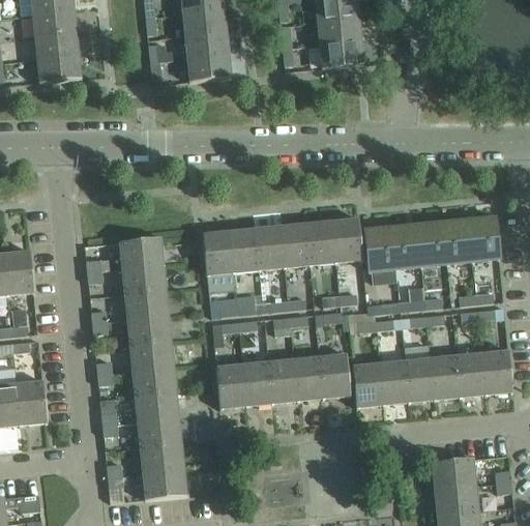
[(30,0),(32,17),(74,12),(72,0),(30,0)]
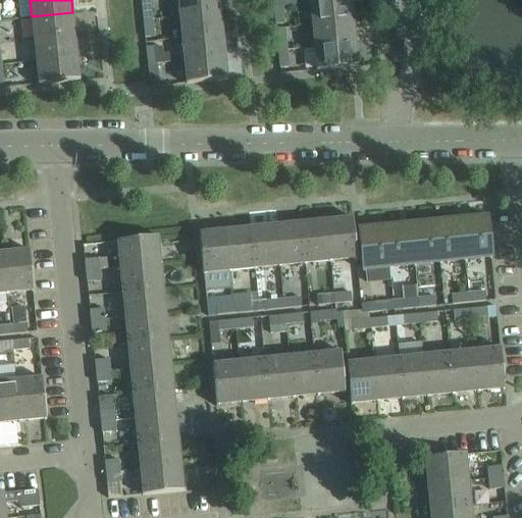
[(143,17),(152,16),(151,0),(141,0),(143,17)]
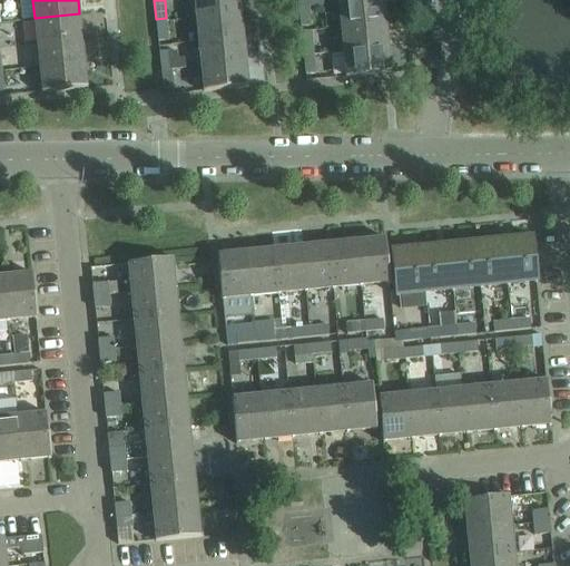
[(241,12),(239,0),(194,0),(196,17),(241,12)]
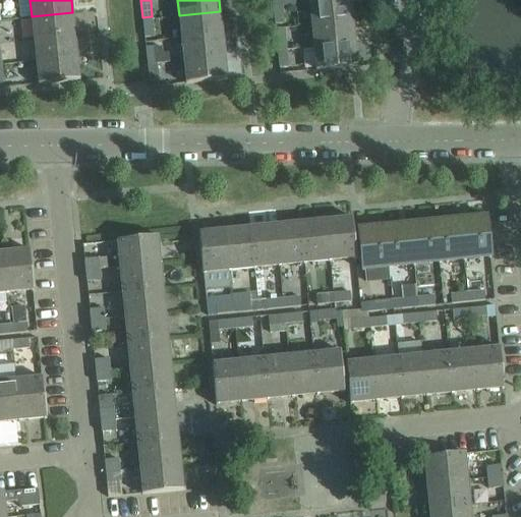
[(330,0),(310,2),(312,24),(352,20),(350,0),(330,0)]
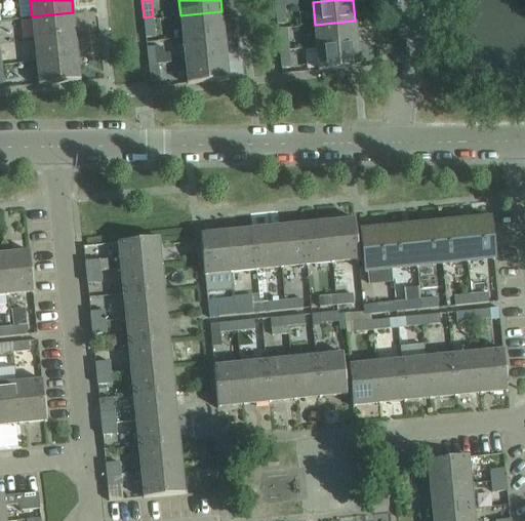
[(284,3),(275,4),(277,21),(286,19),(284,3)]
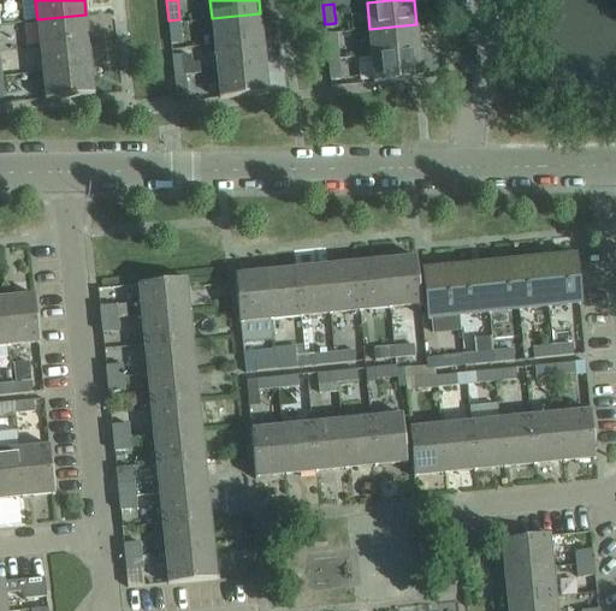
[(262,39),(260,13),(212,18),(215,43),(262,39)]
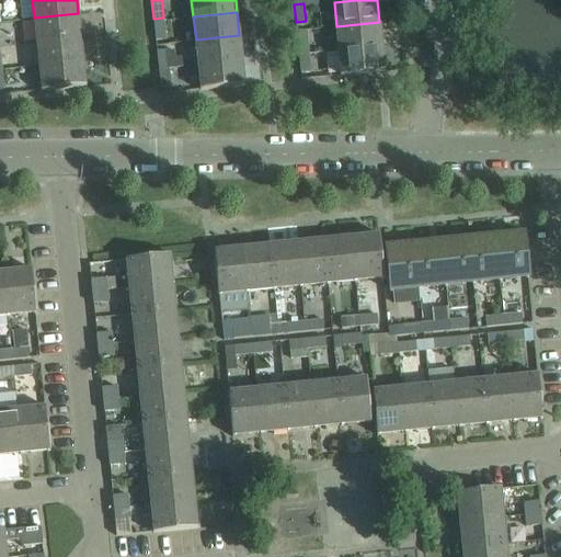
[(78,13),(34,18),(37,42),(80,37),(78,13)]
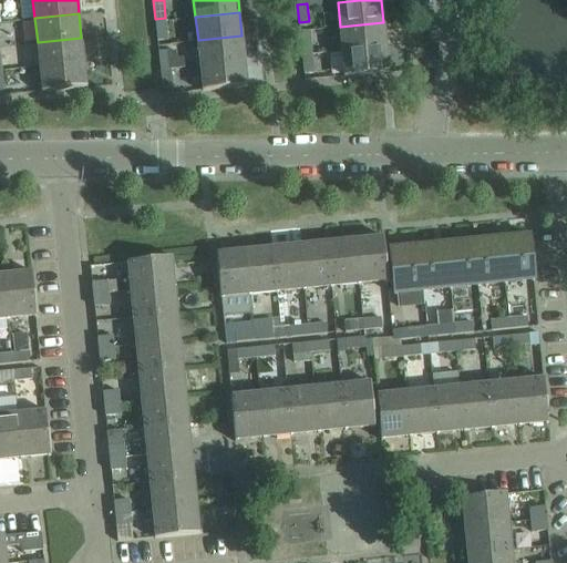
[(165,18),(155,19),(157,37),(167,36),(165,18)]
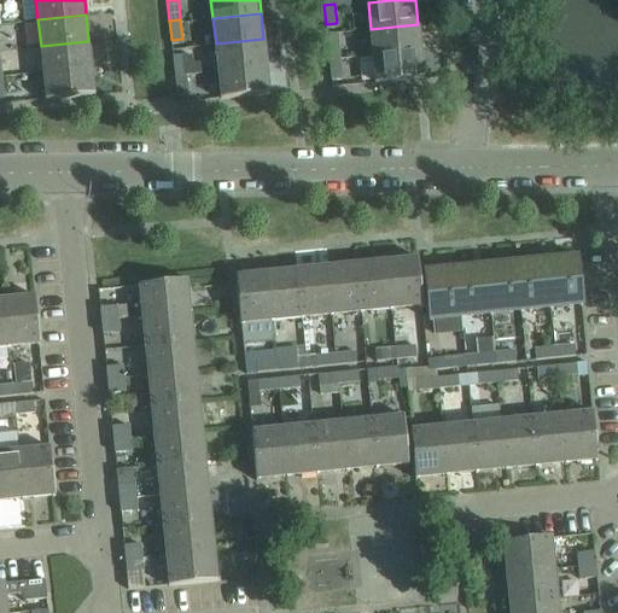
[(418,24),(371,29),(373,54),(420,50),(418,24)]
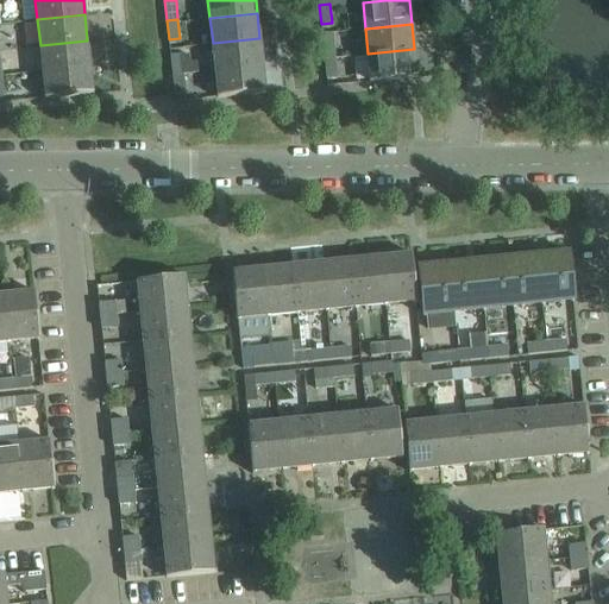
[(324,56),(336,55),(333,35),(321,36),(324,56)]
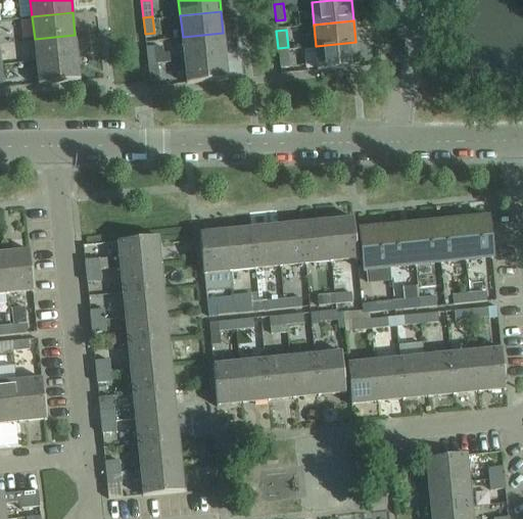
[(223,33),(183,37),(185,58),(225,54),(223,33)]
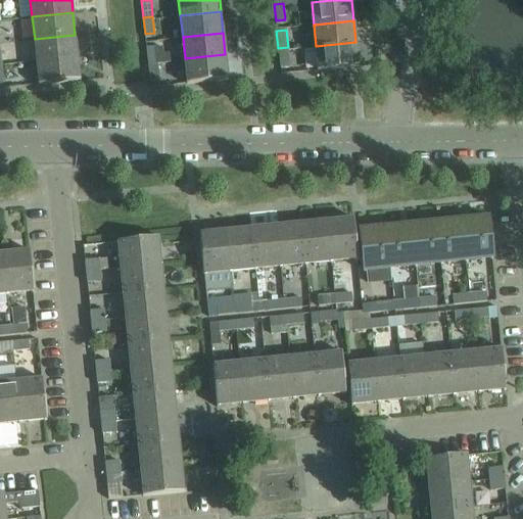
[(75,35),(35,39),(37,59),(77,55),(75,35)]
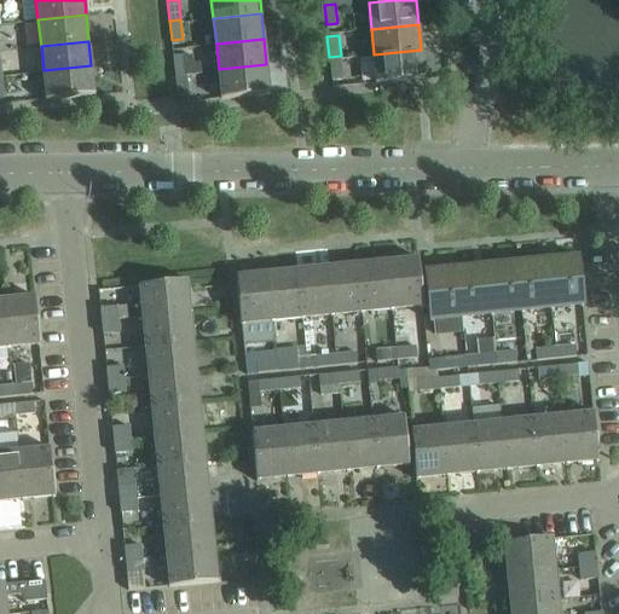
[(423,71),(421,50),(374,54),(376,76),(375,77),(375,80),(424,75),(424,71),(423,71)]
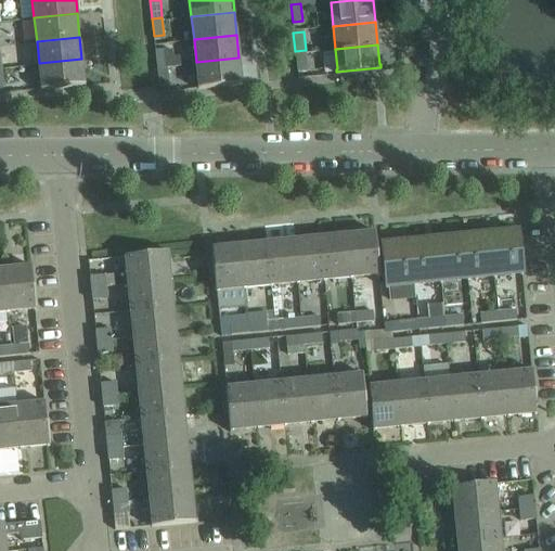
[(156,65),(167,64),(165,46),(155,47),(156,65)]
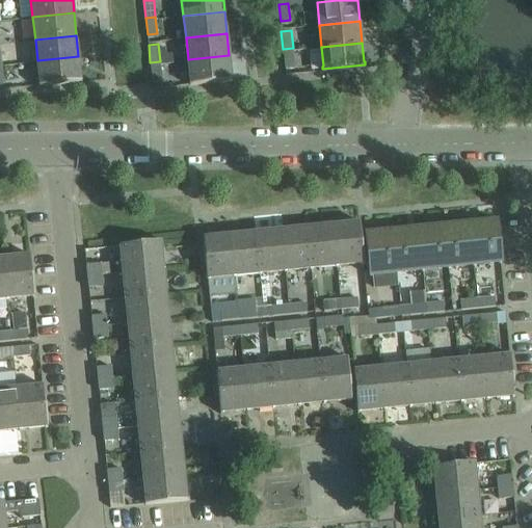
[(293,48),(283,49),(285,66),(294,64),(294,62),(304,61),(303,49),(293,50),(293,48)]
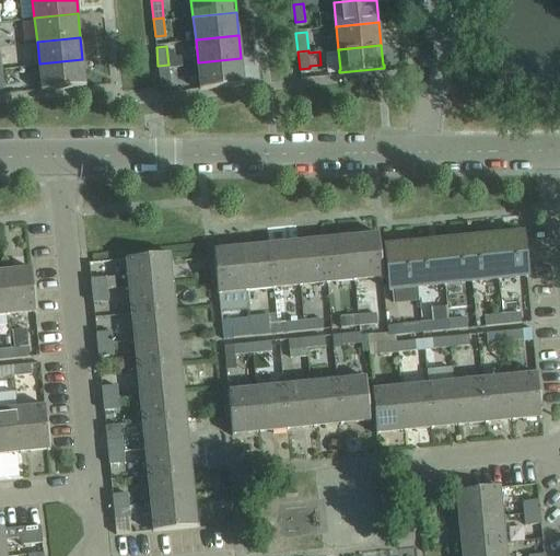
[(243,79),(241,58),(198,62),(200,83),(199,83),(199,87),(244,82),(244,79),(243,79)]
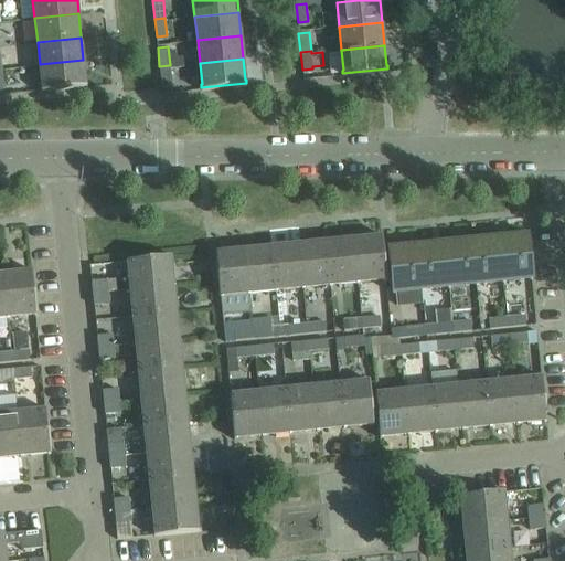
[(83,60),(40,64),(42,86),(41,86),(41,88),(86,84),(86,81),(85,81),(83,60)]
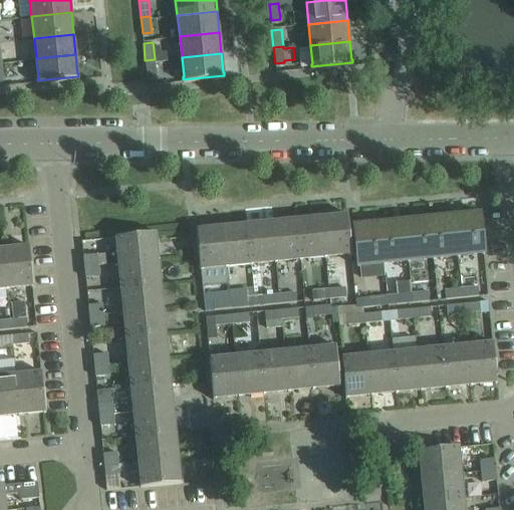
[(156,75),(155,59),(145,60),(147,76),(156,75)]
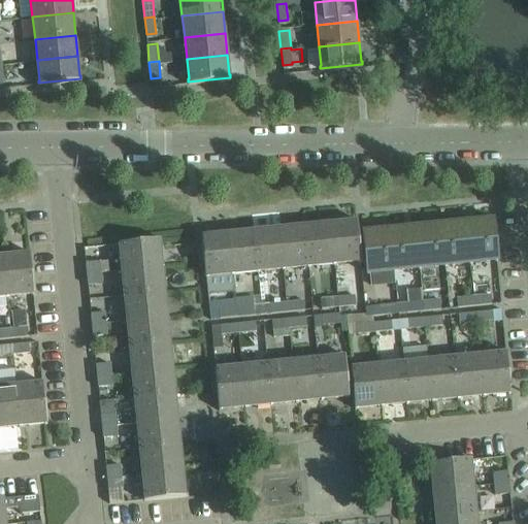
[(464,220),(468,260),(494,258),(495,259),(497,258),(493,216),(490,216),(491,217),(464,220)]
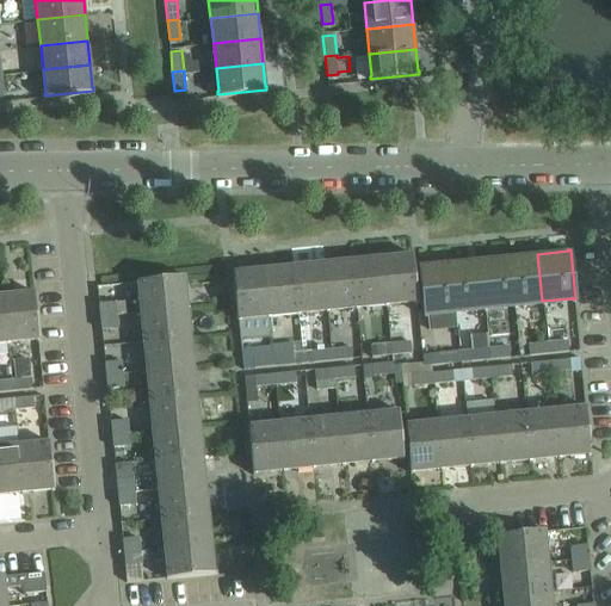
[(380,255),(384,302),(414,298),(414,300),(418,300),(413,251),(409,251),(409,252),(380,255)]
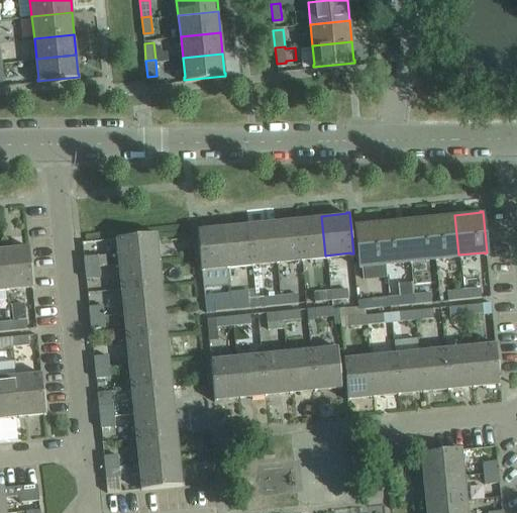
[(454,215),(430,217),(434,258),(458,254),(454,215)]
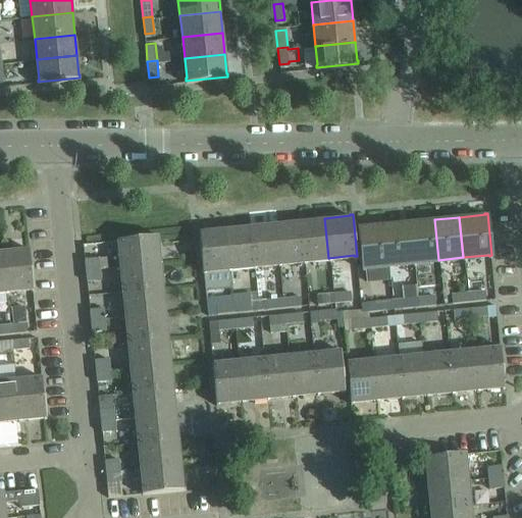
[(328,258),(324,218),(299,220),(303,261),(328,258)]
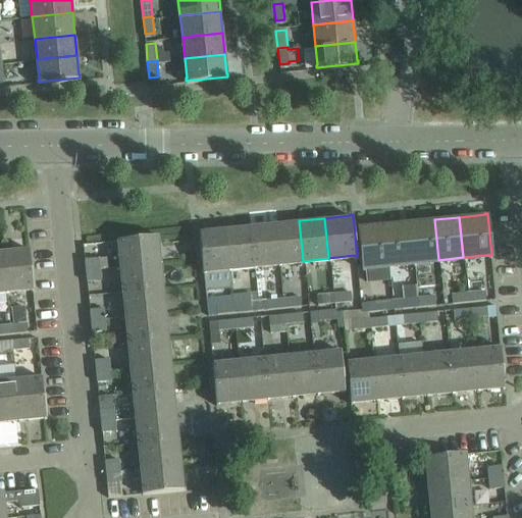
[(434,219),(409,222),(413,262),(438,260),(434,219)]
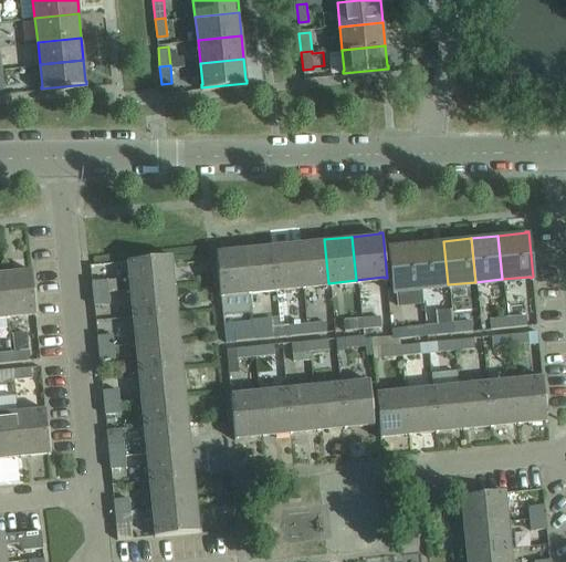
[(328,283),(324,239),(296,242),(301,285),(328,283)]
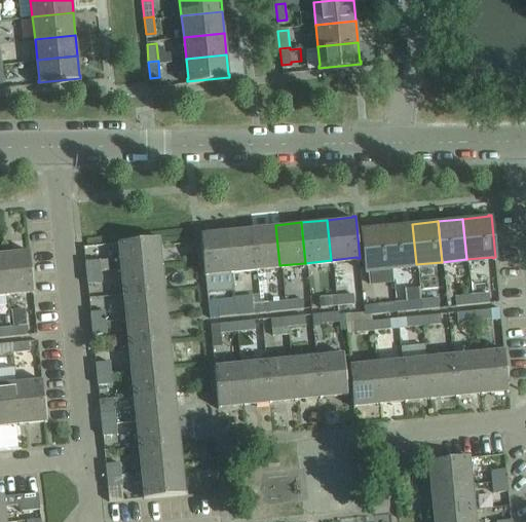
[(412,224),(386,226),(390,267),(416,264),(412,224)]
